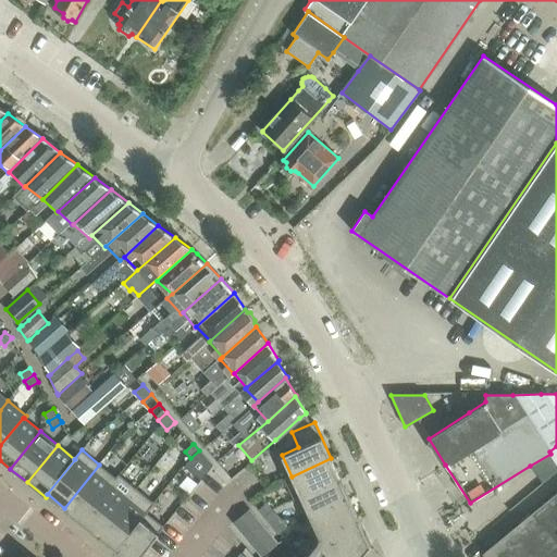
[(199,450),(190,458),(196,463),(203,457),(205,457),(199,450)]
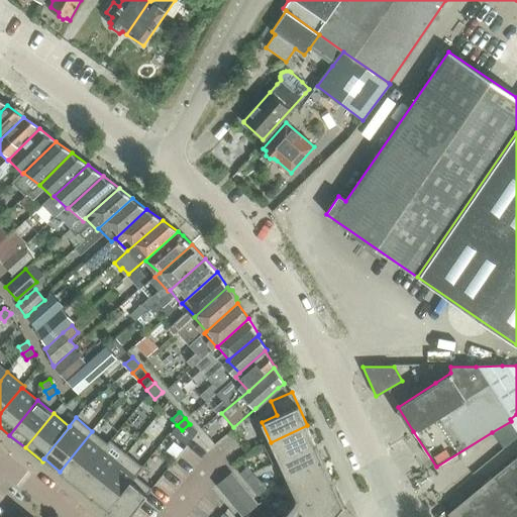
[(271,442),(279,460),(316,444),(311,433),(308,426),(307,425),(271,442)]
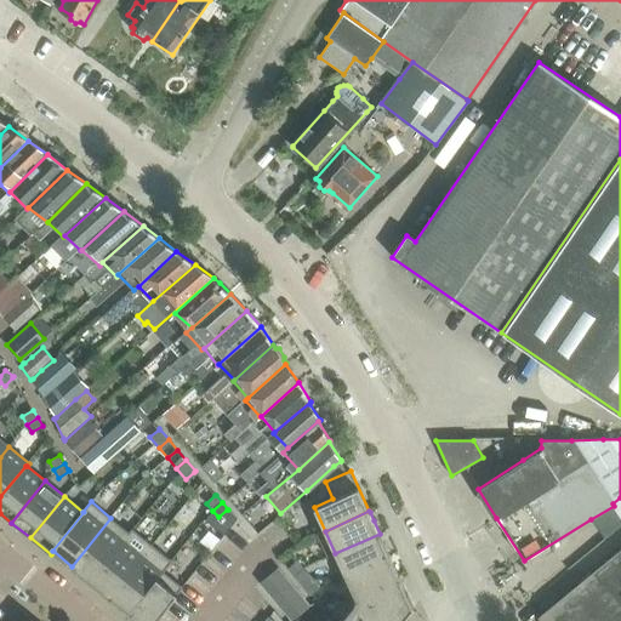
[(91,581),(130,534),(129,533),(110,518),(72,567),(91,581)]
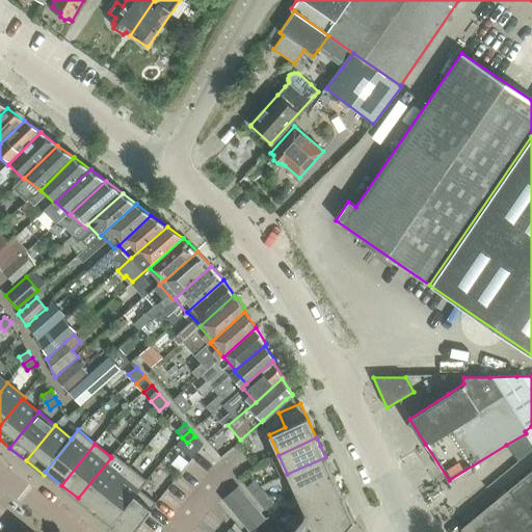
[(111,457),(78,498),(95,511),(130,467),(113,453),(110,456),(111,457)]
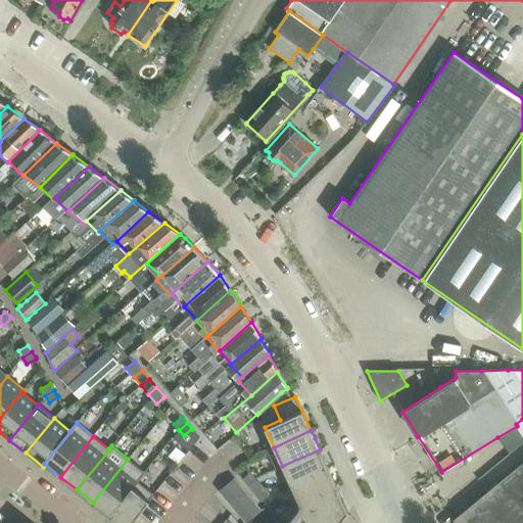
[(282,466),(291,485),(328,468),(323,457),(320,449),(282,466)]
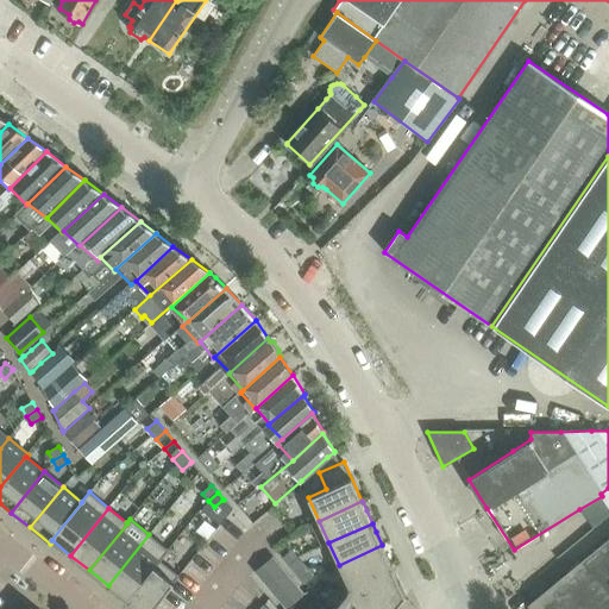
[(159,560),(161,560),(169,551),(149,534),(108,585),(126,600),(126,601),(159,560)]
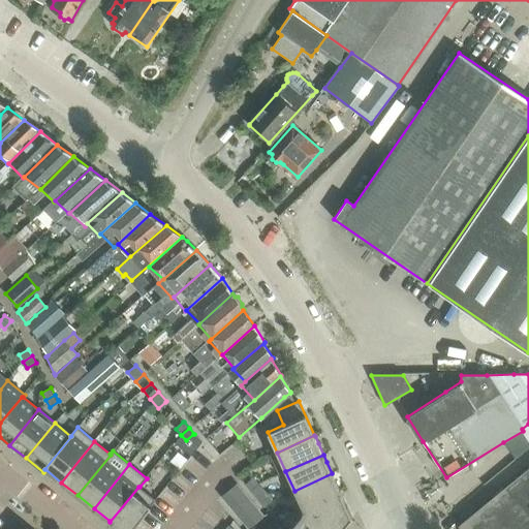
[(528,528),(528,469),(478,511),(460,526),(461,528),(528,528)]
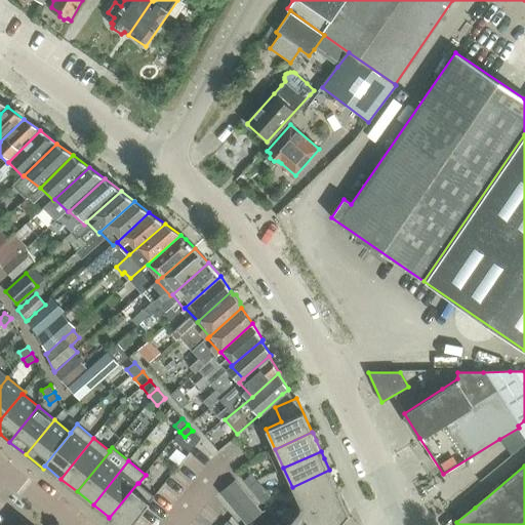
[(292,487),(300,506),(338,489),(332,477),(330,473),(329,470),(292,487)]
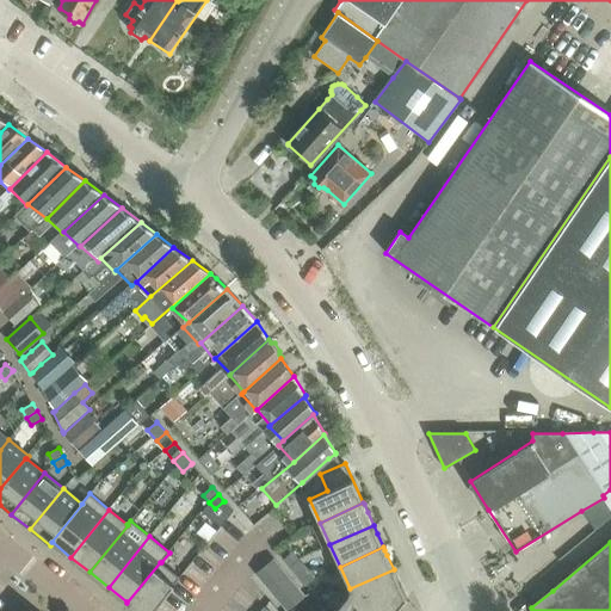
[(290,567),(298,560),(292,551),(283,560),(289,567),(290,567)]
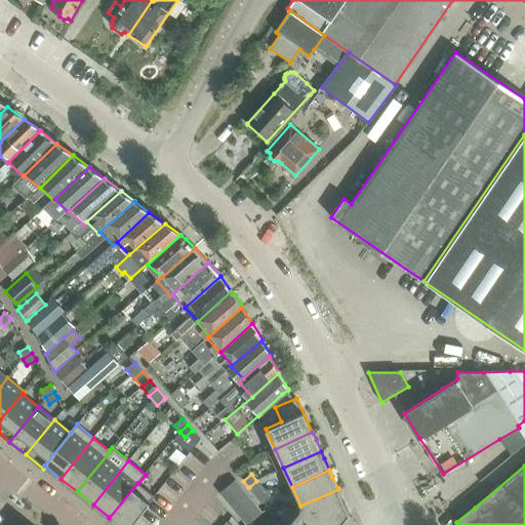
[(235,510),(243,502),(249,497),(235,480),(219,492),(235,510)]
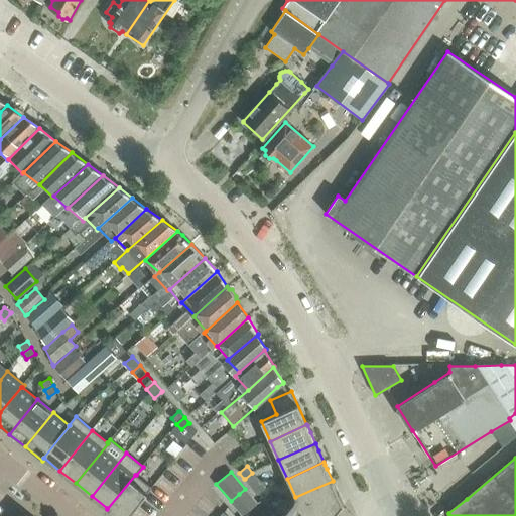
[(136,475),(135,475),(107,509),(107,508),(105,511),(111,515),(129,515),(152,488),(151,488),(136,475)]
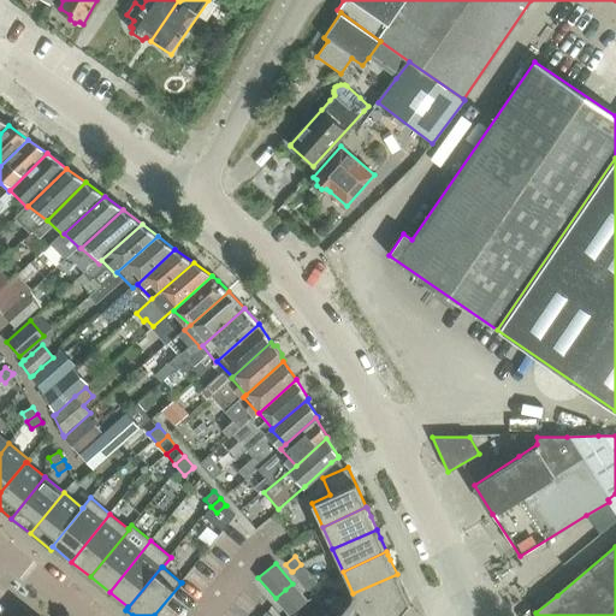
[(295,576),(301,584),(312,575),(306,568),(296,576),(295,576)]
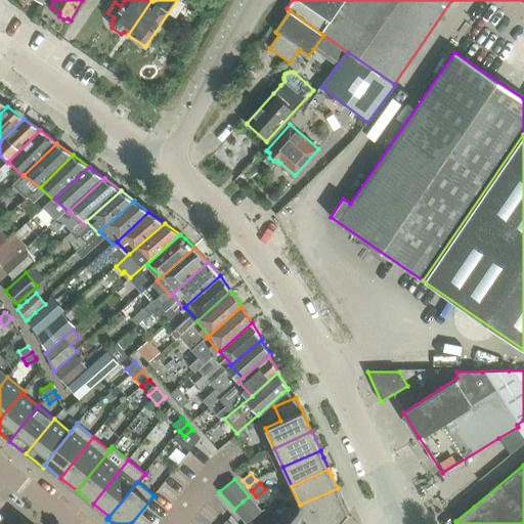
[(300,505),(301,506),(298,511),(313,523),(332,523),(333,523),(339,523),(349,513),(338,488),(300,505)]
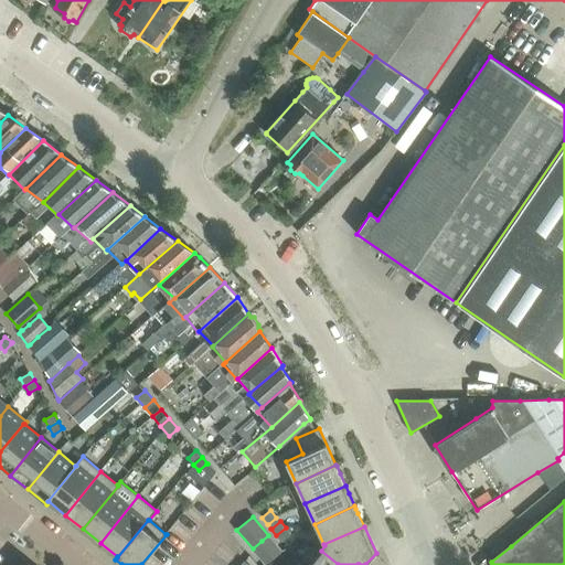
[(286,528),(276,535),(281,542),(283,542),(290,534),(286,528)]
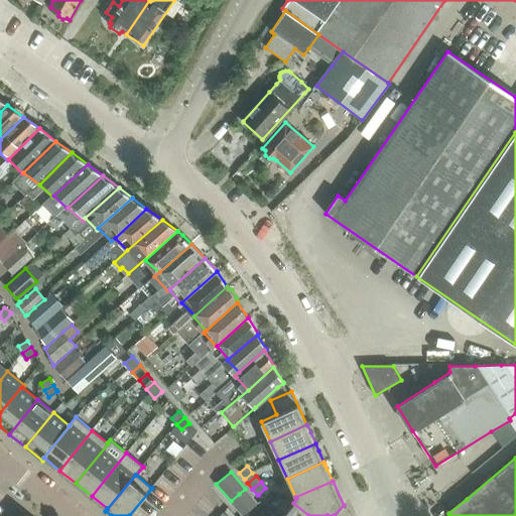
[(239,494),(243,499),(245,501),(251,496),(249,494),(245,489),(239,494)]
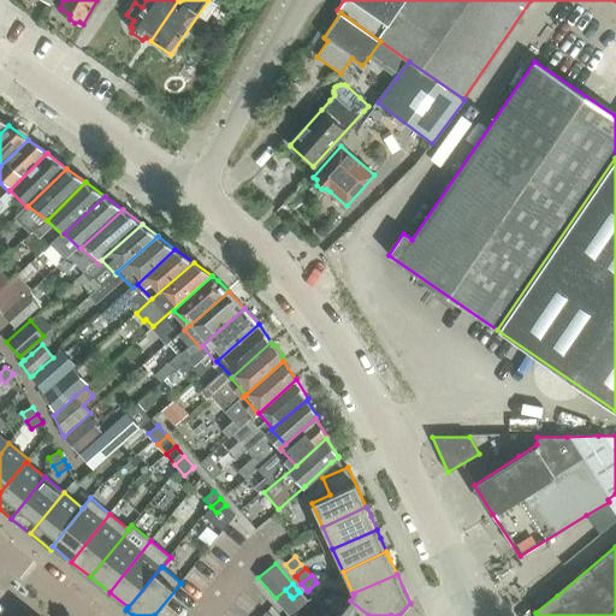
[(280,604),(290,596),(285,590),(276,598),(280,604)]
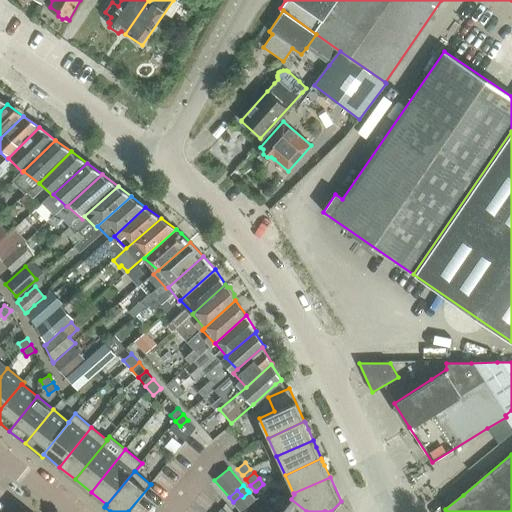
[(249,492),(243,497),(245,500),(249,505),(255,500),(249,492)]
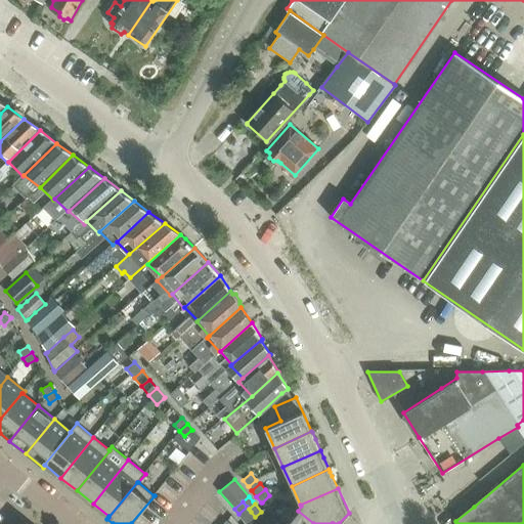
[(243,519),(251,512),(249,509),(247,507),(238,514),(243,519)]
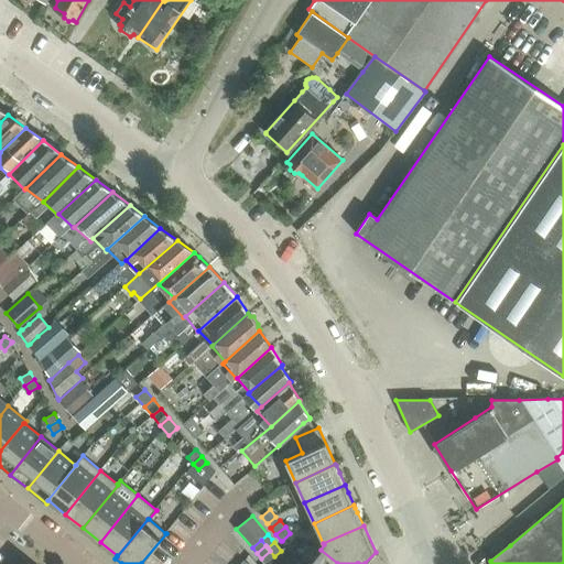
[(337,563),(321,550),(308,563),(337,563)]
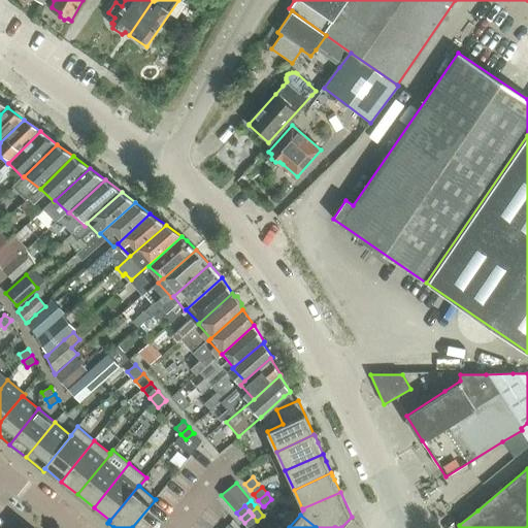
[(244,523),(249,527),(257,521),(253,516),(244,523)]
